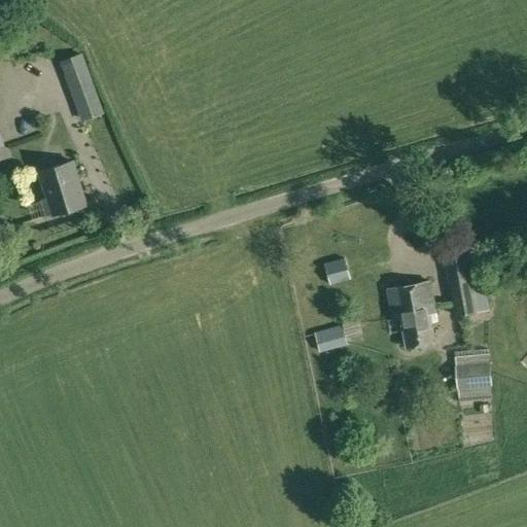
[(65,74),(67,78),(81,120),(86,118),(104,112),(88,66),(65,74)]
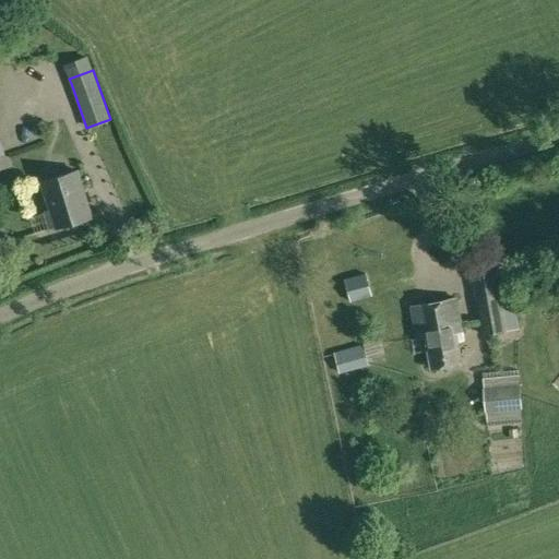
[(56,227),(92,216),(79,171),(43,182),(51,211),(46,212),(50,227),(56,226),(56,227)]
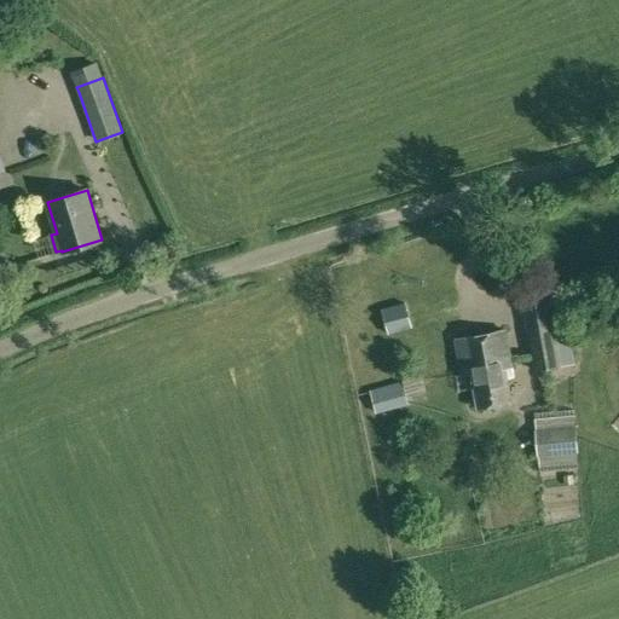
[(522,302),(527,333),(534,371),(561,366),(549,298),(522,302)]
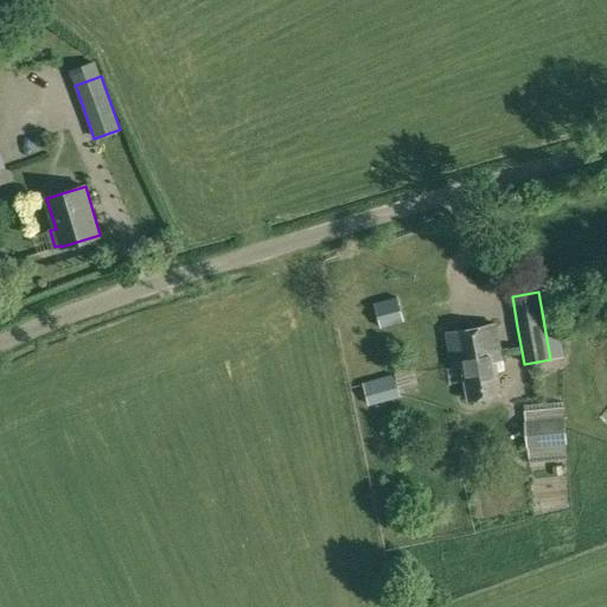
[(381,328),(403,323),(395,296),(372,301),(381,328)]
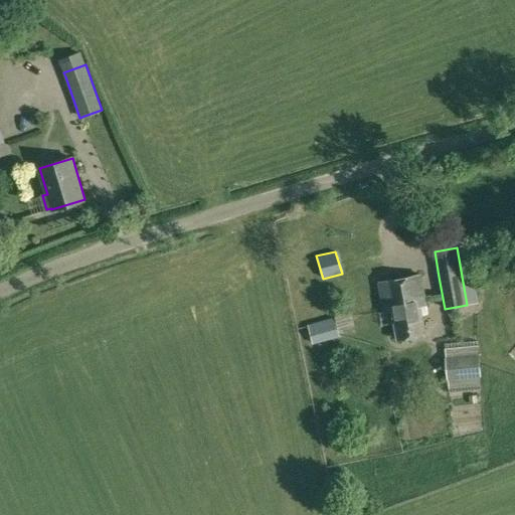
[(420,306),(425,305),(420,275),(378,283),(383,312),(390,311),(395,339),(425,334),(420,306)]
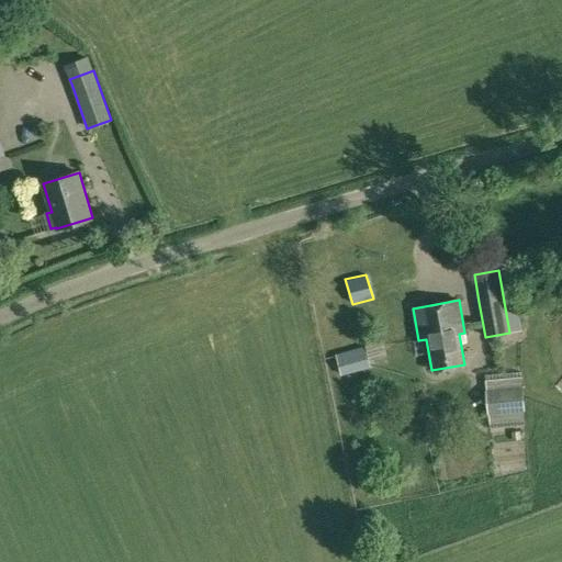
[(364,346),(363,346),(335,353),(340,377),(370,368),(364,346)]
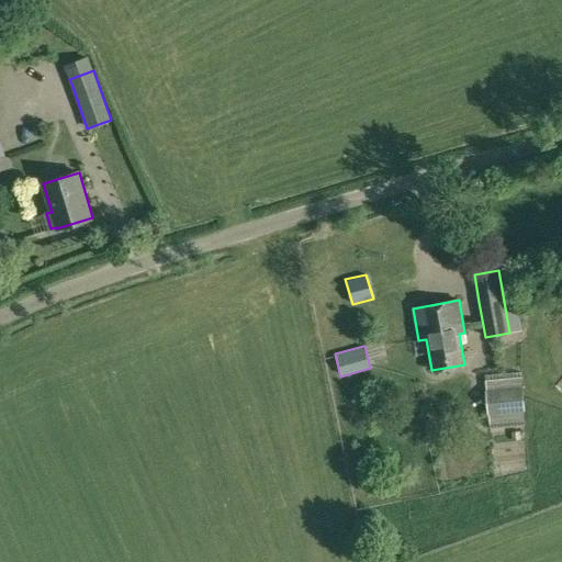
[(486,390),(489,414),(524,412),(521,388),(486,390)]
